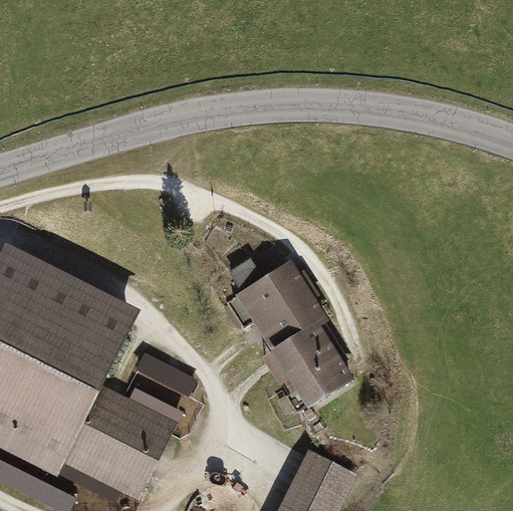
[(137,308),(6,243),(0,254),(0,448),(56,476),(63,461),(138,498),(177,419),(100,380),(137,308)]
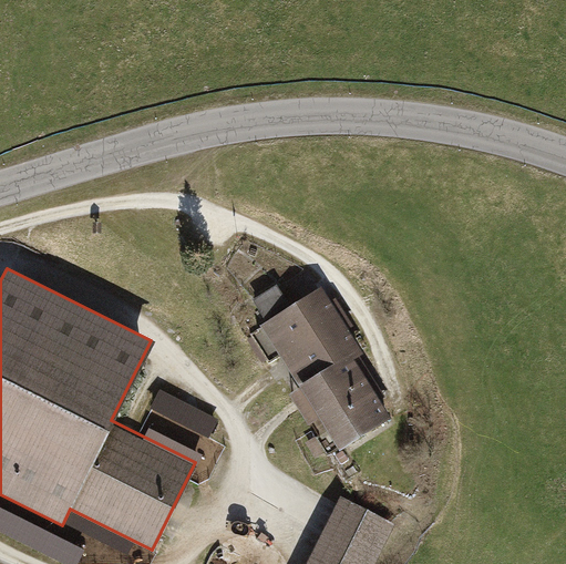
[(363,350),(323,287),(292,306),(277,283),(253,297),(268,321),(260,326),(297,383),(288,389),(310,423),(318,419),(337,448),(390,414),(352,357),(363,350)]
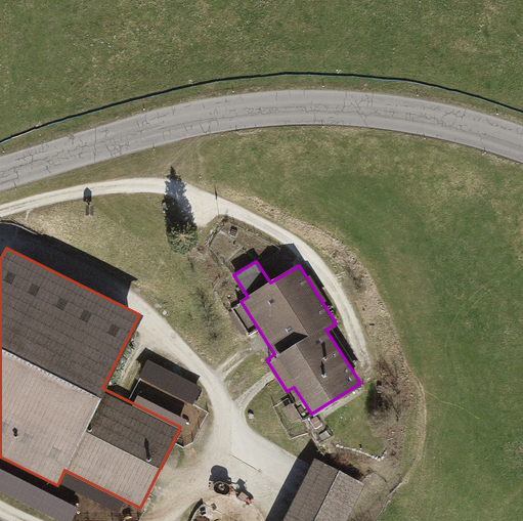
[(149,357),(139,376),(195,405),(206,386),(149,357)]
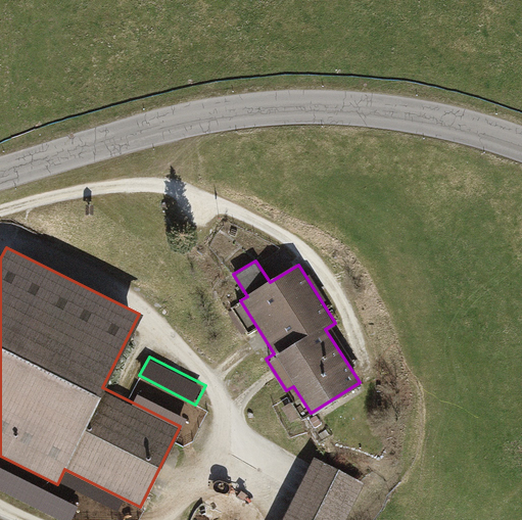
[(343,519),(363,482),(314,458),(281,519),(343,519)]
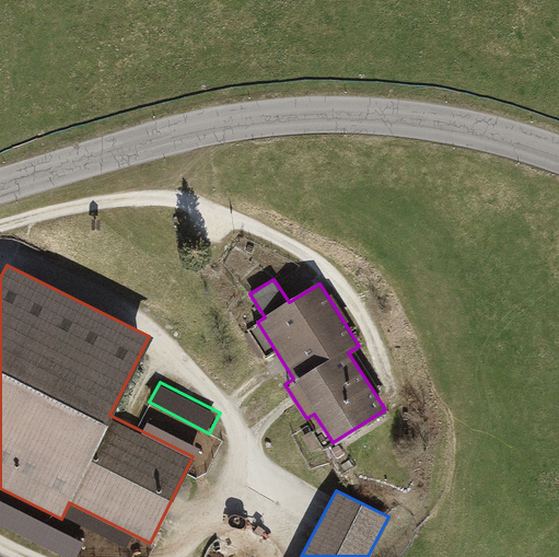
[(0,500),(0,522),(69,556),(76,556),(83,543),(0,500)]
